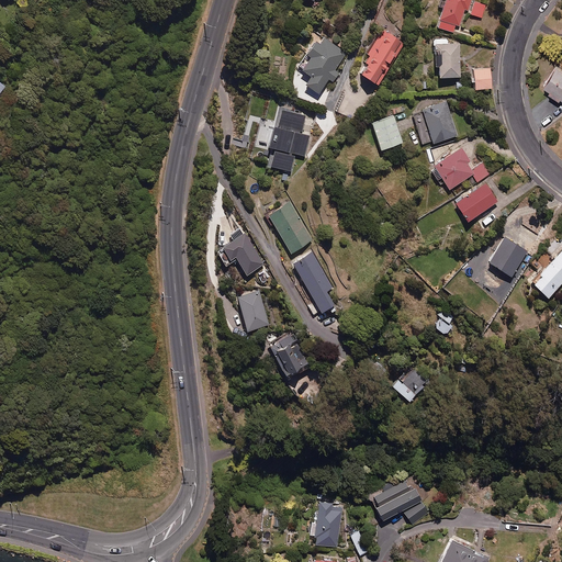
[(470,0),(445,0),(438,30),(453,34),(456,26),(460,27),(464,10),(468,11),(470,0)]
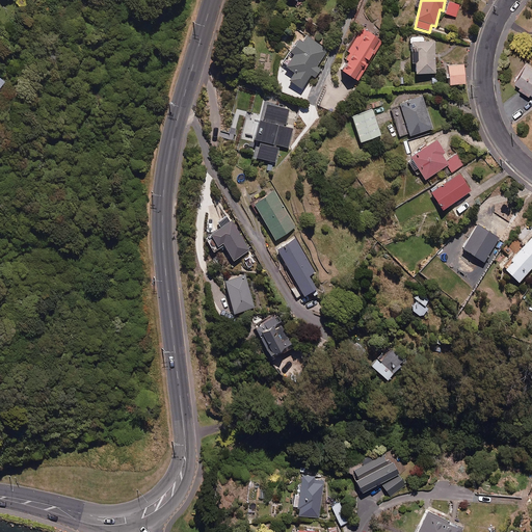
[(459,5),(449,3),(446,15),(455,18),(459,5)]
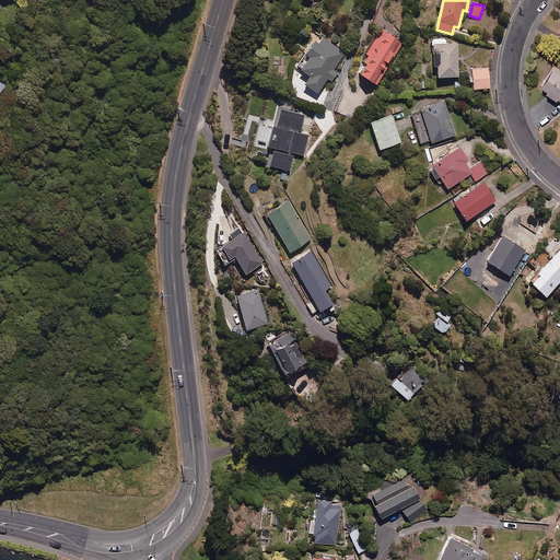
[(404,45),(382,31),(361,63),(365,67),(358,78),(375,89),(404,45)]
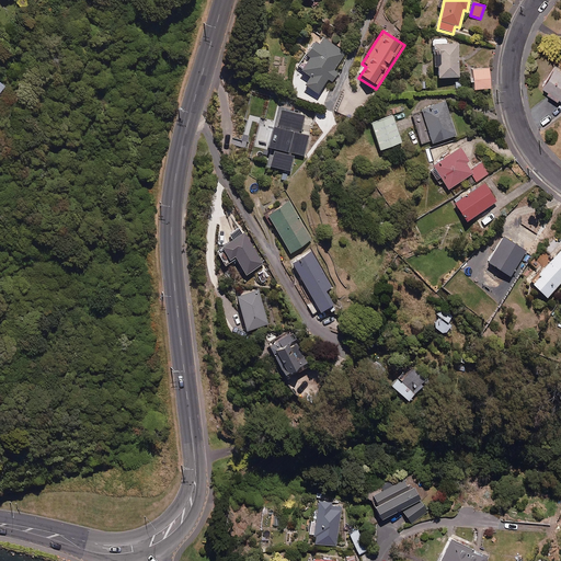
[(319,46),(315,44),(306,57),(305,56),(297,69),(302,72),(301,73),(310,80),(305,89),(318,98),(328,81),(333,84),(340,75),(334,71),(345,54),(323,39),(319,46)]
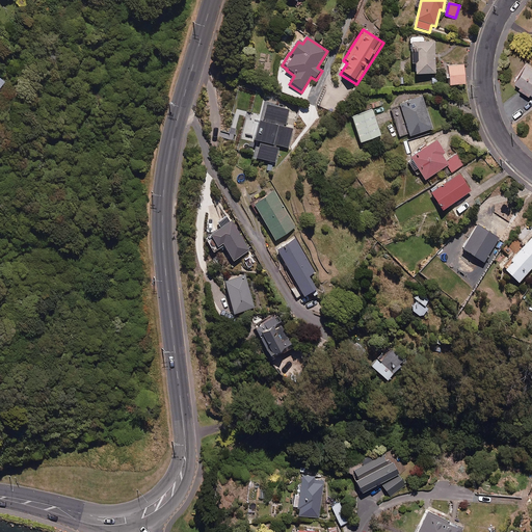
[(424,44),(424,38),(410,38),(411,65),(416,65),(416,76),(435,75),(434,43),(424,44)]
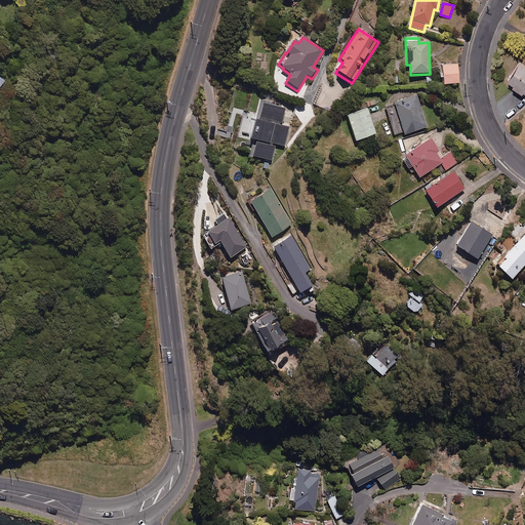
[(458,84),(457,65),(442,66),(444,85),(458,84)]
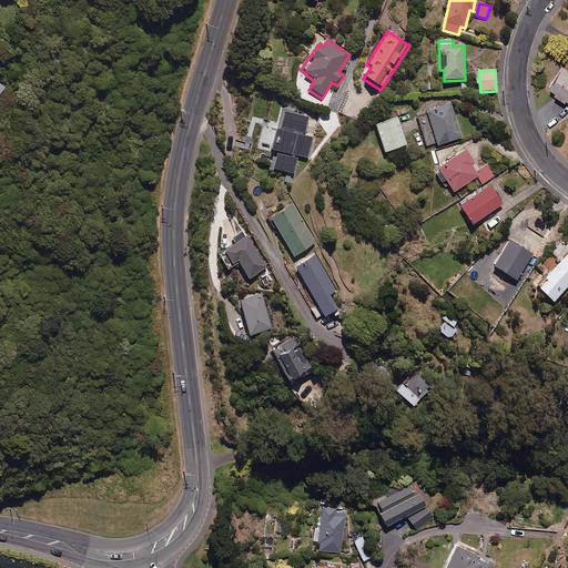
[(555,94),(554,95),(566,103),(567,102),(567,72),(564,70),(549,91),(555,94)]
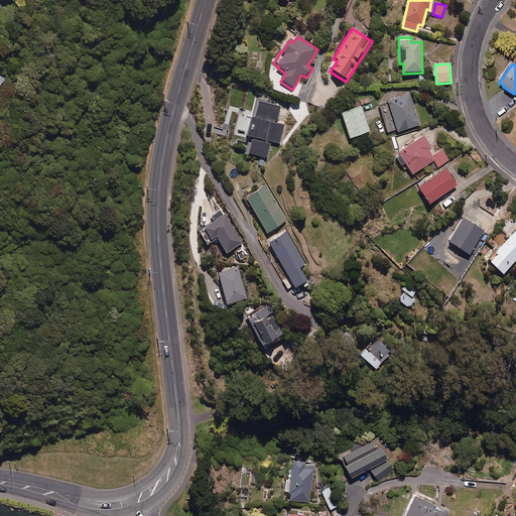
[(379,110),(389,136),(397,133),(420,125),(409,94),(387,102),(388,107),(379,110)]
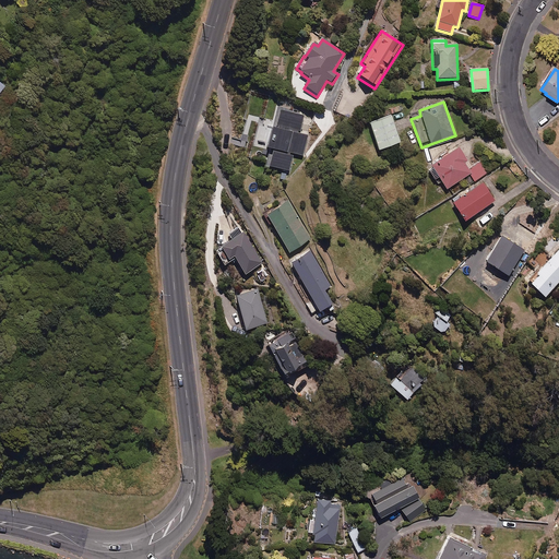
[(266,162),(265,167),(281,170),(278,181),(287,182),(293,157),(293,155),(304,157),(308,137),(299,134),(300,132),(304,117),(277,111),(274,126),(272,133),(270,132),(266,150),(272,151),(272,153),(270,163),(266,162)]
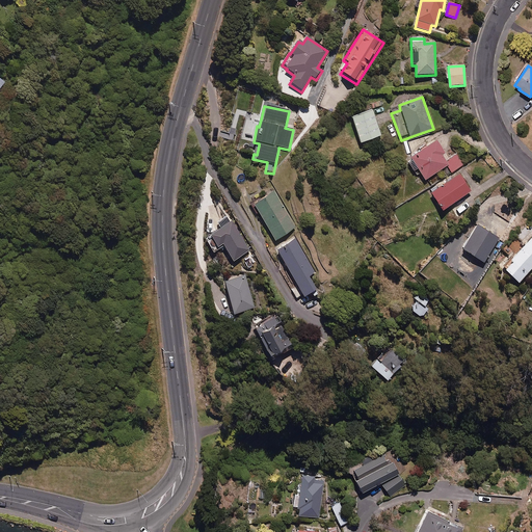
[(381,137),(372,110),(351,117),(361,144),(381,137)]
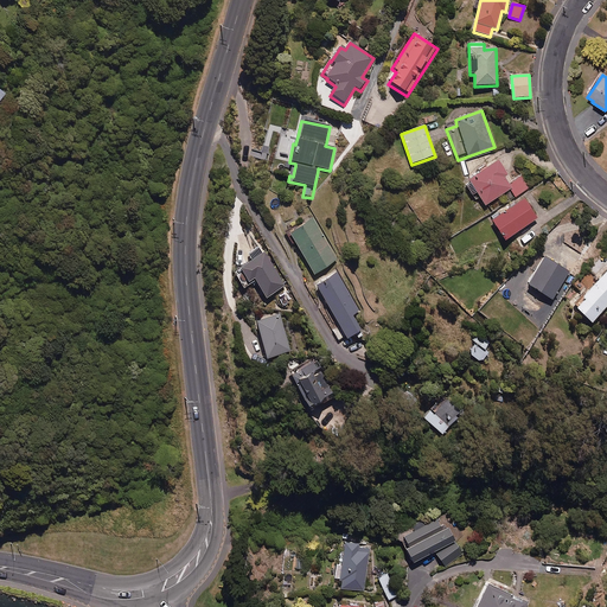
[(512,183),(498,161),(464,184),(474,200),(478,198),(485,208),(511,190),(516,198),(528,190),(519,177),(512,183)]
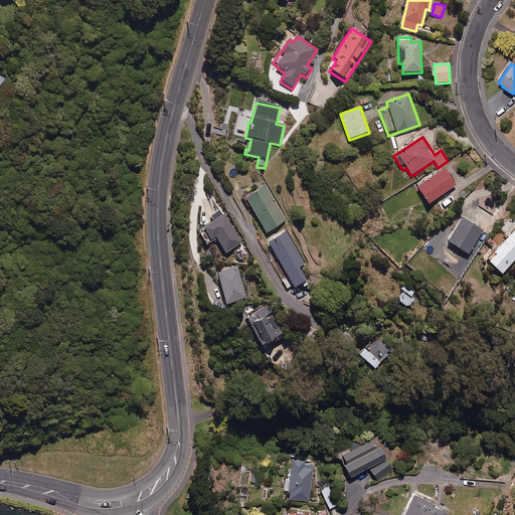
[(457,186),(445,169),(416,188),(428,205),(457,186)]
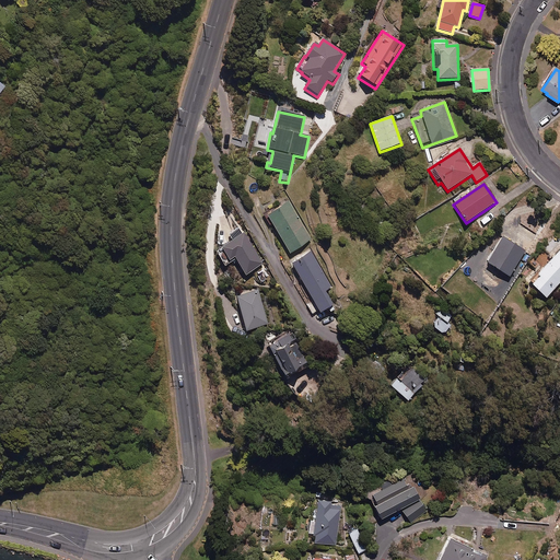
[(311,237),(288,198),(267,210),(289,249),(311,237)]
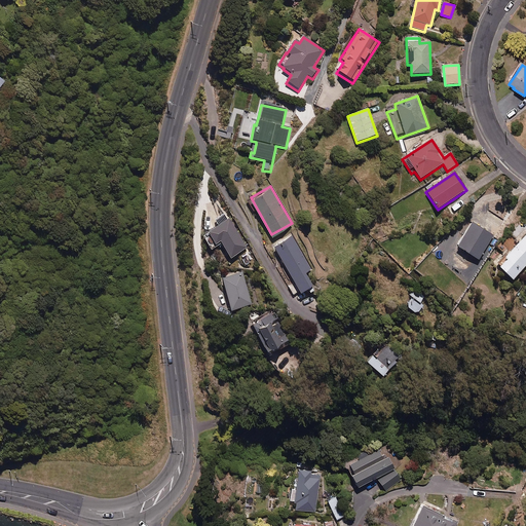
[(246,246),(228,215),(202,229),(211,245),(217,240),(215,237),(219,235),(229,254),(246,246)]
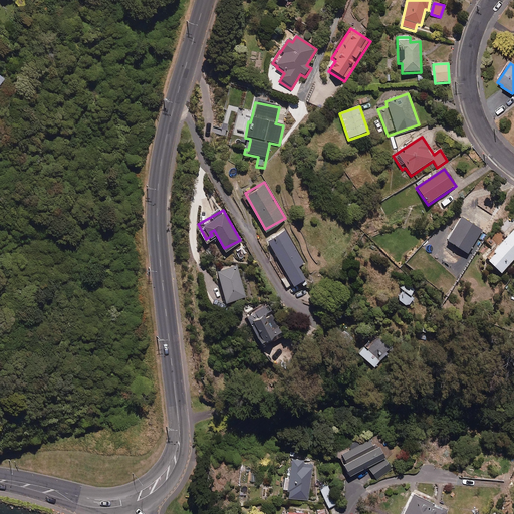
[(480,228),(460,214),(444,236),(465,251),(480,228)]
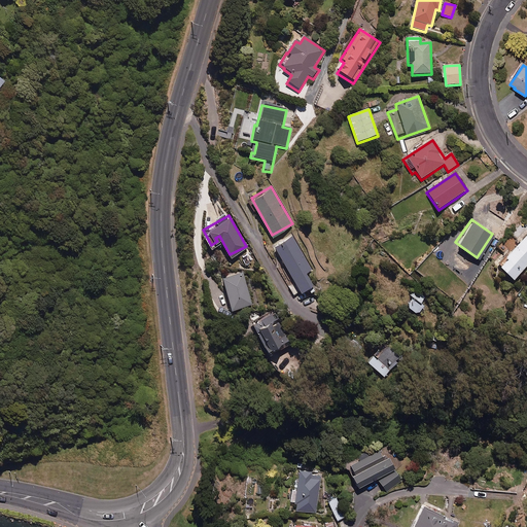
[(526,258),(526,231),(494,261),(508,276),(526,258)]
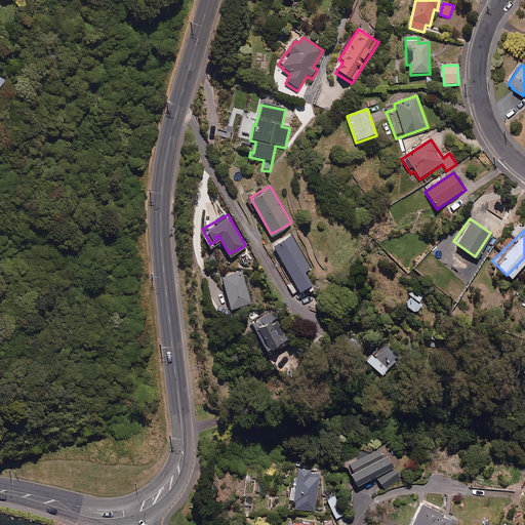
[(299,288),(312,281),(305,270),(310,267),(290,233),(273,243),(295,280),(287,284),(292,292),(299,288)]
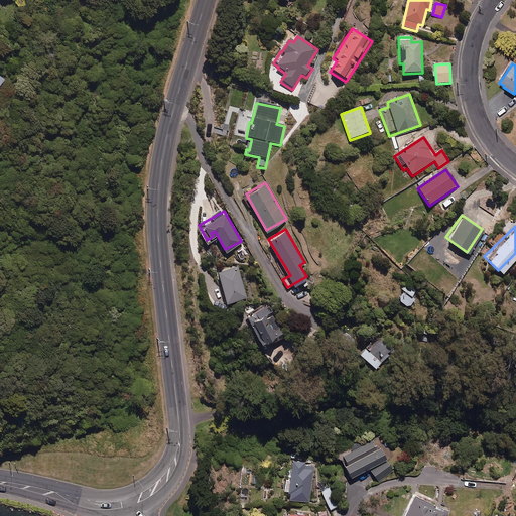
[(246,295),(238,264),(218,269),(225,300),(246,295)]
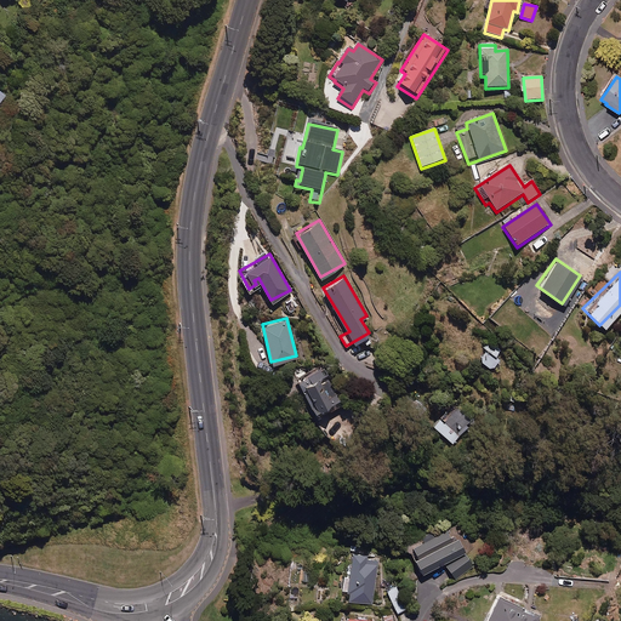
[(500,347),(491,341),(479,358),(493,368),(500,359),(494,354),(500,347)]
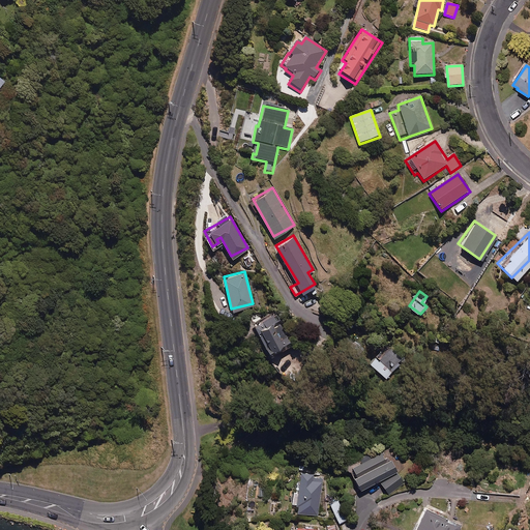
[(274,325),(269,316),(254,323),(266,347),(288,336),(281,322),(274,325)]
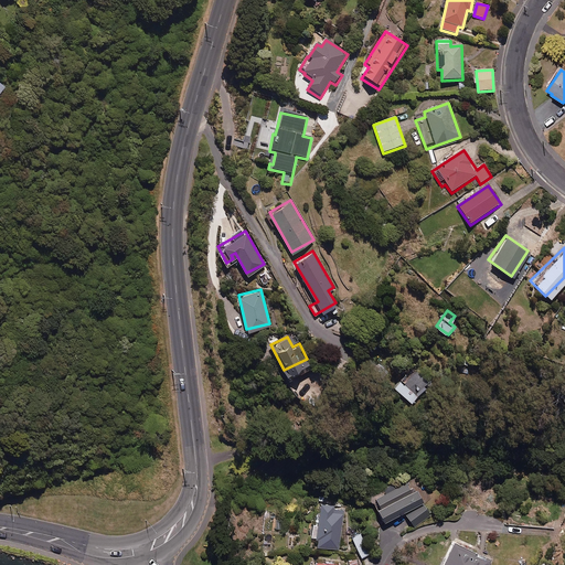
[(430,380),(409,360),(400,370),(404,374),(393,386),(411,402),(430,380)]
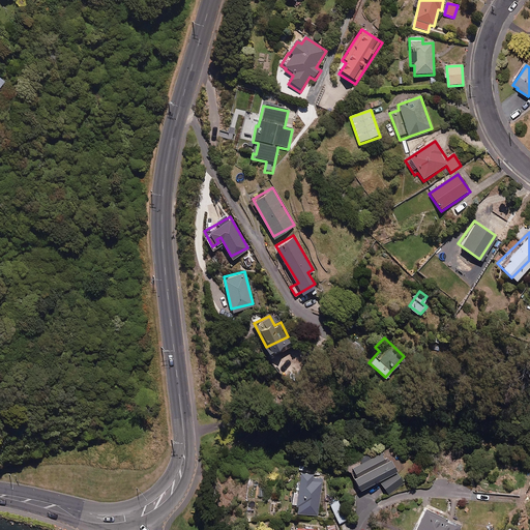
[(384,457),(380,448),(350,462),(360,484),(396,468),(389,453),(384,457)]
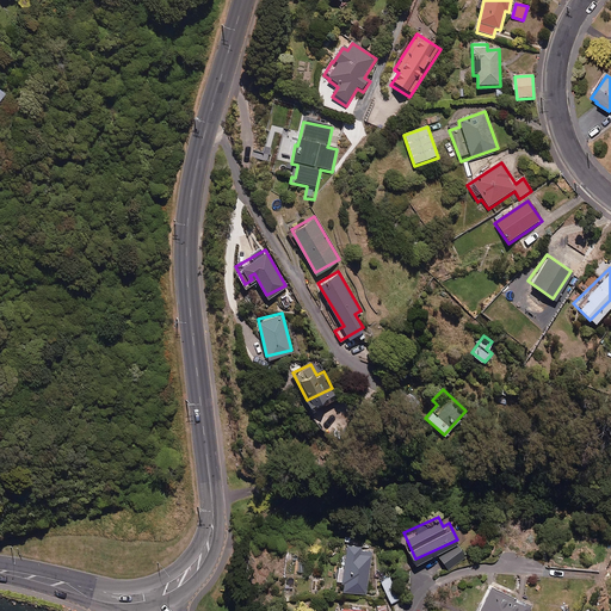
[(360,542),(346,541),(340,579),(344,579),(343,590),(366,593),(372,549),(360,548),(360,542)]
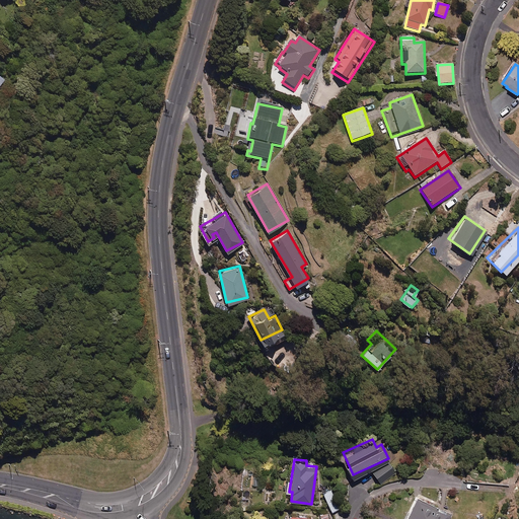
[(396,472),(389,460),(373,470),(380,483),(396,472)]
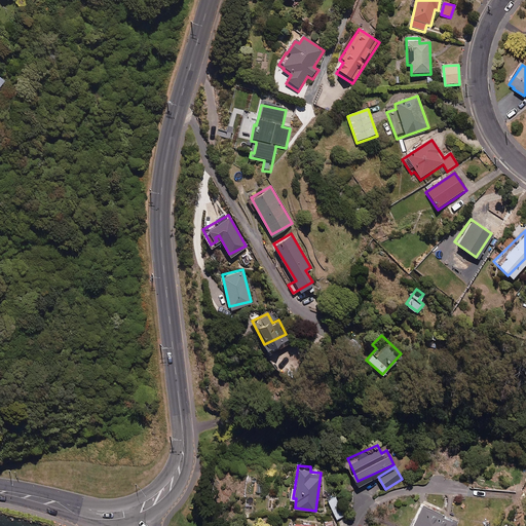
[(345,515),(339,493),(329,496),(335,518),(345,515)]
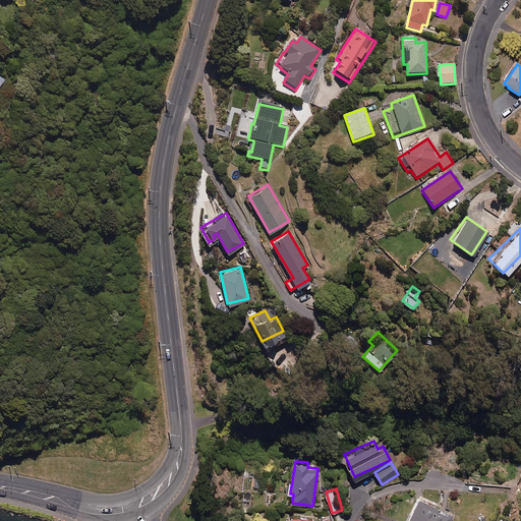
[(439,508),(418,499),(407,520),(447,520),(450,515),(438,510),(439,508)]
